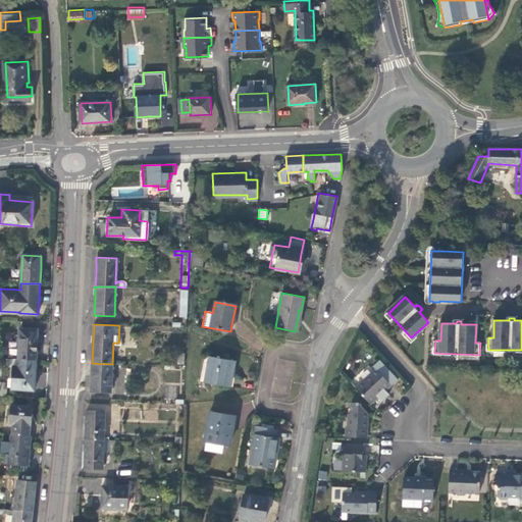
[(20,329),(19,359),(36,359),(37,344),(38,329),(20,329)]
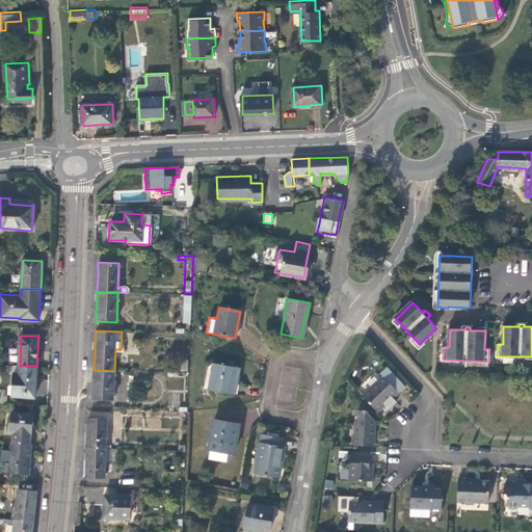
[(181,368),(181,372),(188,373),(189,360),(179,358),(179,368),(181,368)]
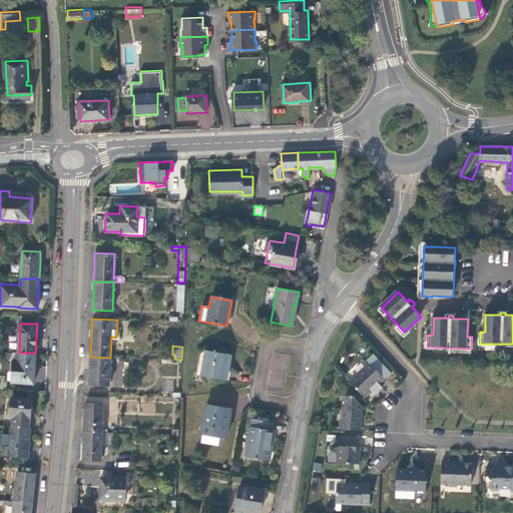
[(230,356),(206,351),(201,375),(226,380),(228,368),(230,356)]
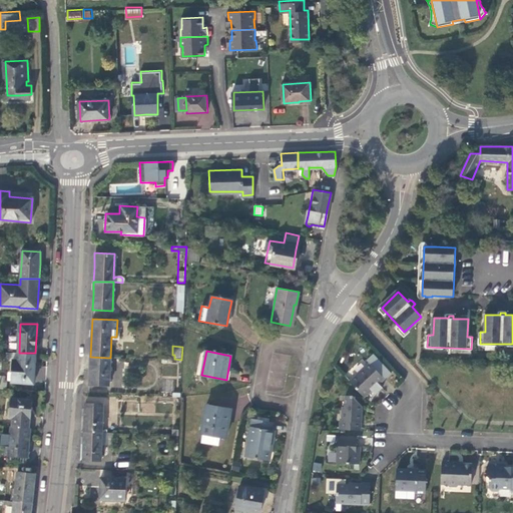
[(35,369),(35,353),(19,353),(18,361),(14,361),(13,383),(34,384),(35,369)]
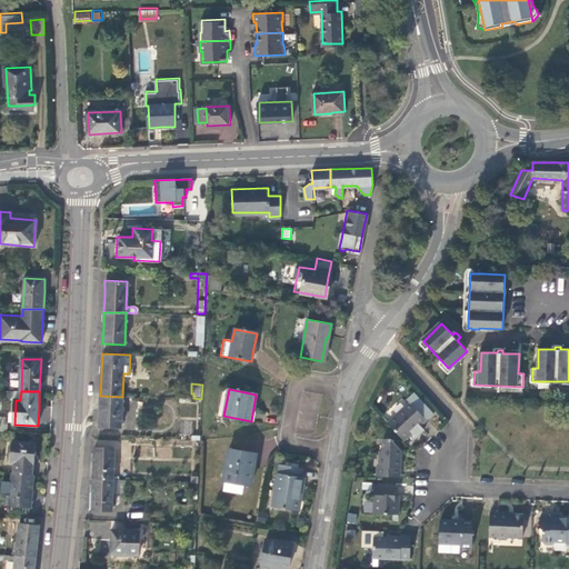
[(121,427),(122,397),(100,396),(100,412),(99,427),(121,427)]
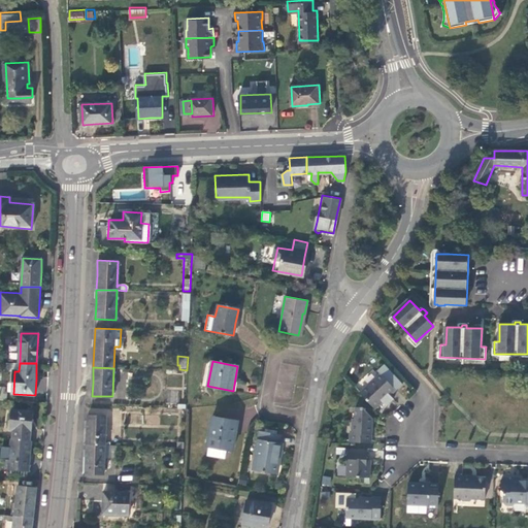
[(368,385),(361,393),(374,408),(384,400),(386,402),(389,399),(392,396),(391,394),(396,390),(393,386),(398,382),(393,376),(389,381),(387,378),(381,372),(368,383),(368,385)]
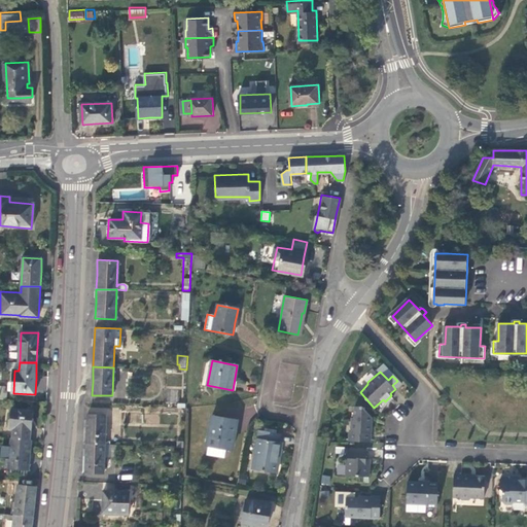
[(173,376),(172,385),(180,385),(181,377),(173,376)]
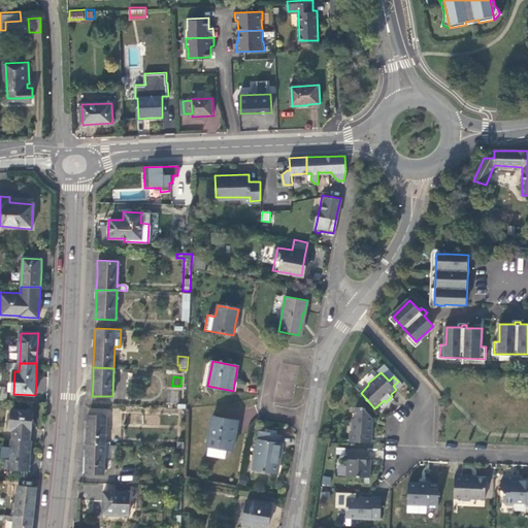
[(350,433),(350,441),(371,442),(372,429),(372,418),(364,407),(356,407),(355,418),(353,418),(352,433),(350,433)]
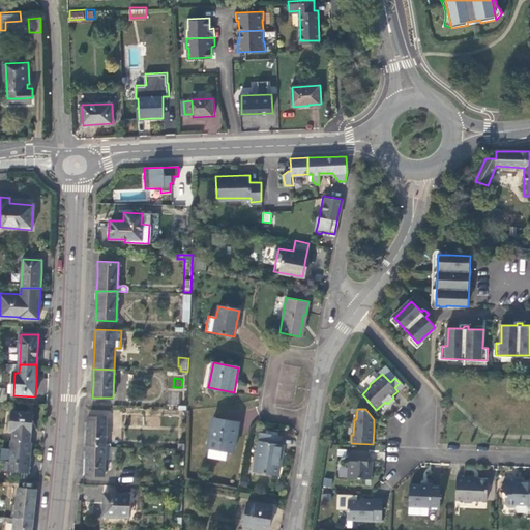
[(12,432),(12,440),(30,442),(32,429),(33,413),(11,410),(9,431),(12,432)]
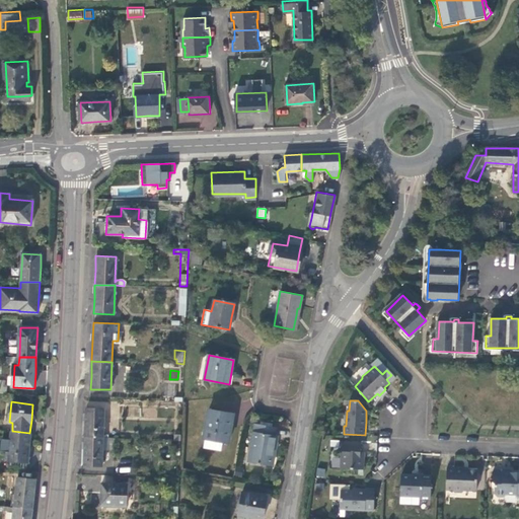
[(86,421),(85,436),(103,437),(105,409),(86,408),(86,421)]
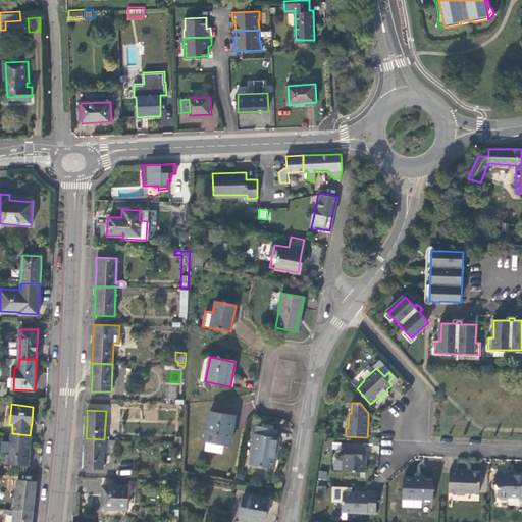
[(235,416),(210,412),(205,441),(206,441),(204,450),(222,453),(223,446),(229,447),(232,427),(235,416)]
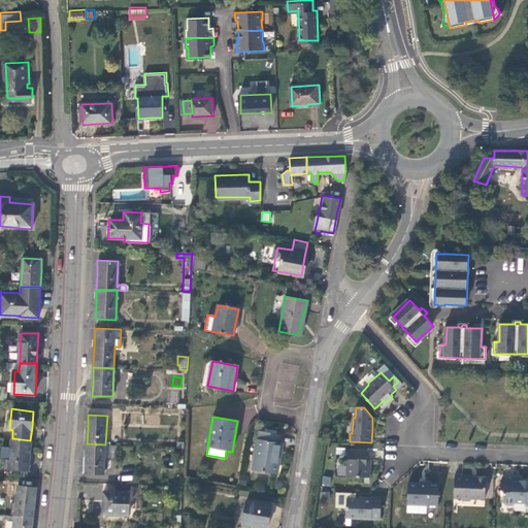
[(252,470),(276,475),(279,459),(282,447),(279,446),(282,437),(260,433),(252,470)]
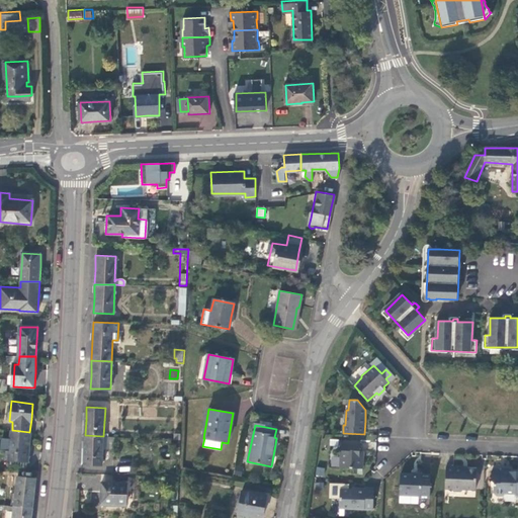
[(27,448),(29,432),(12,430),(8,459),(26,461),(27,448)]
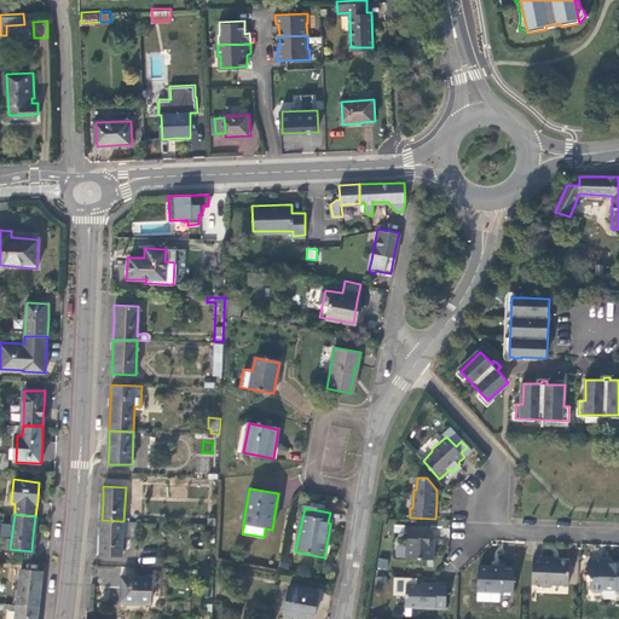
[(122,555),(123,521),(102,520),(100,536),(100,554),(122,555)]
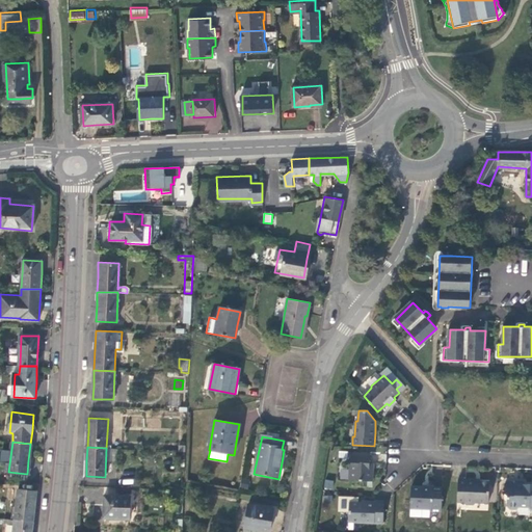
[(349,480),(373,481),(373,473),(373,468),(369,468),(370,454),(350,453),(349,480)]
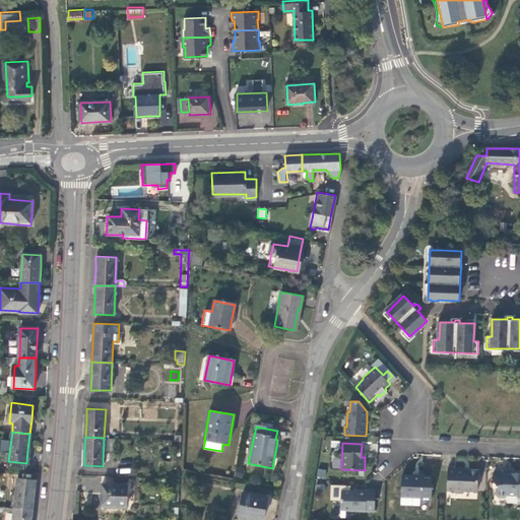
[(477,491),(478,470),(466,470),(465,468),(460,467),(449,467),(448,490),(455,490),(458,492),(463,493),(466,490),(477,491)]
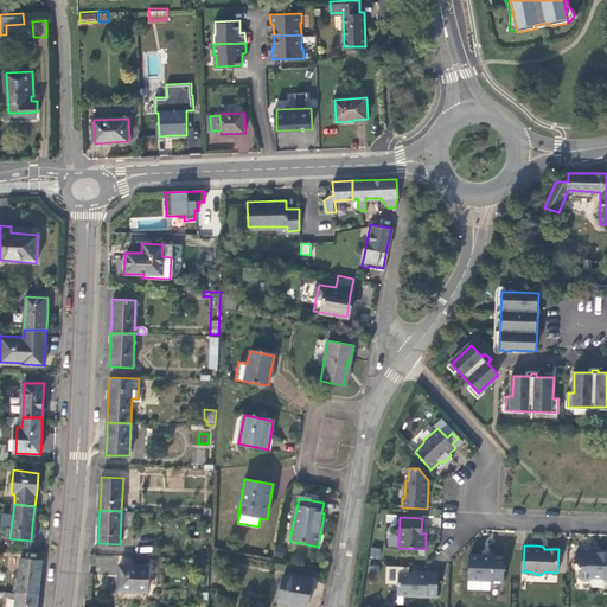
[(604,580),(606,580),(606,551),(604,551),(594,551),(594,548),(574,548),(572,550),(570,562),(573,564),(573,576),(576,580),(583,580),(587,577),(604,577),(604,580)]
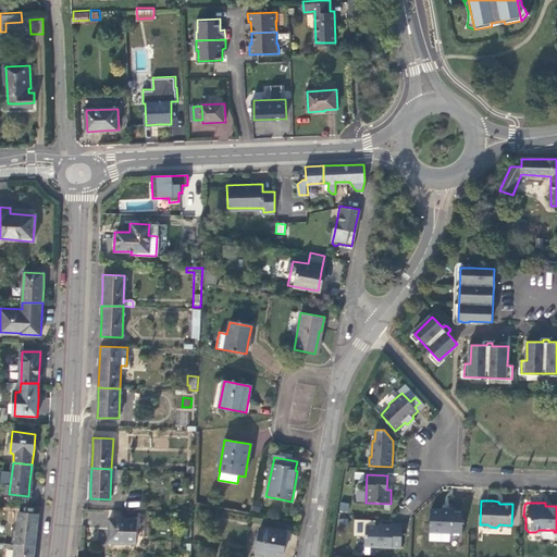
[(446,510),(431,510),(430,531),(452,532),(452,535),(462,535),(463,511),(446,510)]
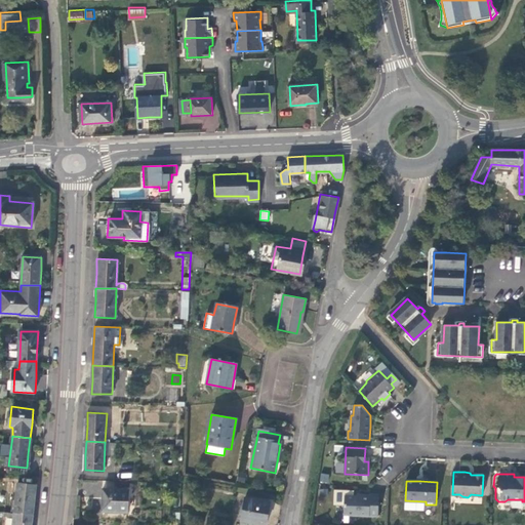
[(18,483),(14,514),(32,516),(34,501),(36,486),(18,483)]
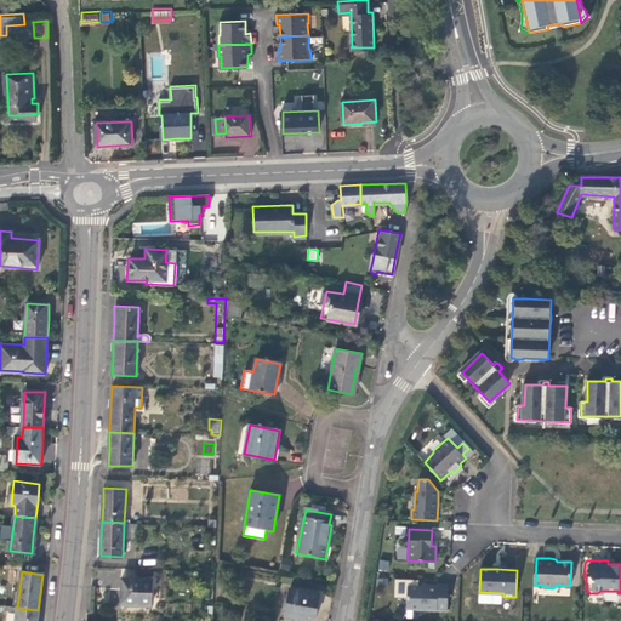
[(152,580),(121,579),(120,590),(120,605),(149,607),(152,580)]
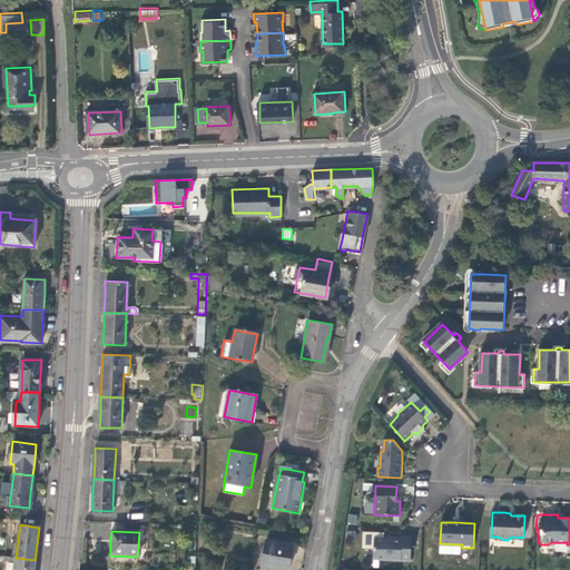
[(411,560),(412,537),(405,536),(402,536),(402,537),(392,537),(392,539),(374,538),(374,559),(411,560)]
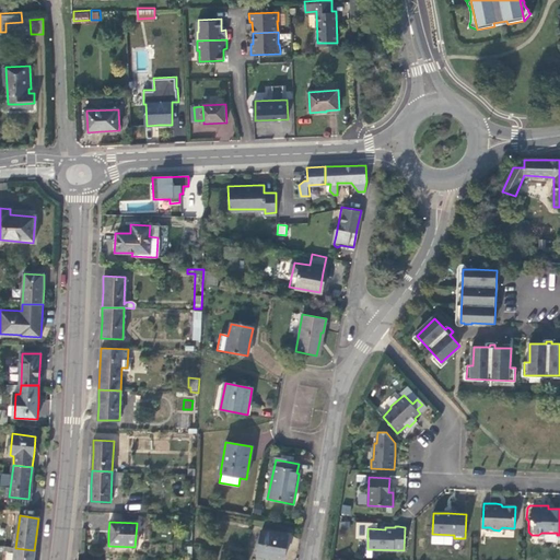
[(288,538),(260,533),(256,557),(271,559),(282,559),(284,551),(288,538)]
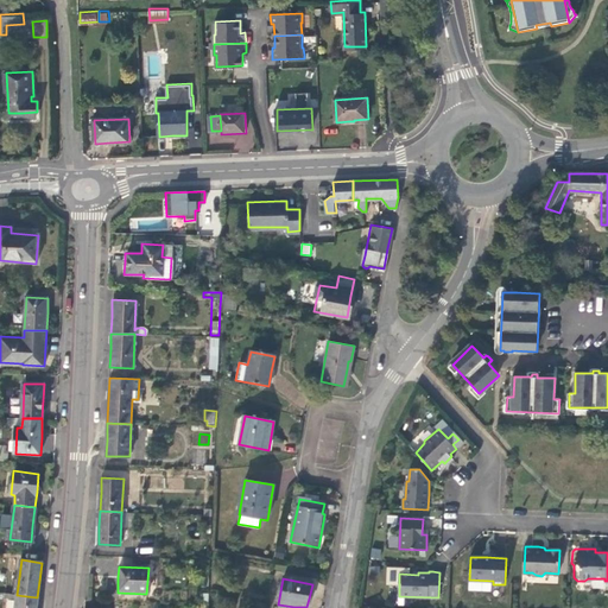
[(35,607),(37,597),(17,595),(14,607),(35,607)]
